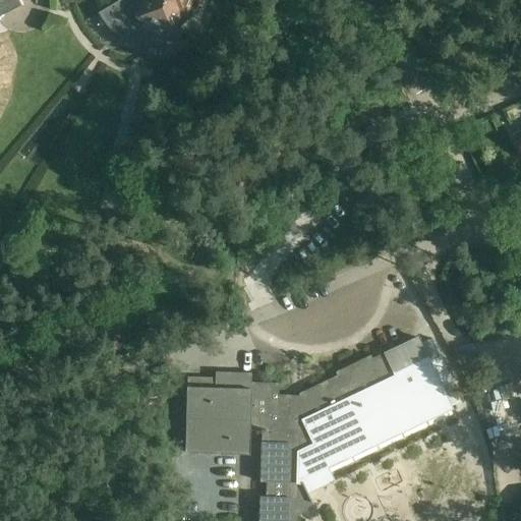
[(20,0),(0,0),(0,13),(22,2),(20,0)]
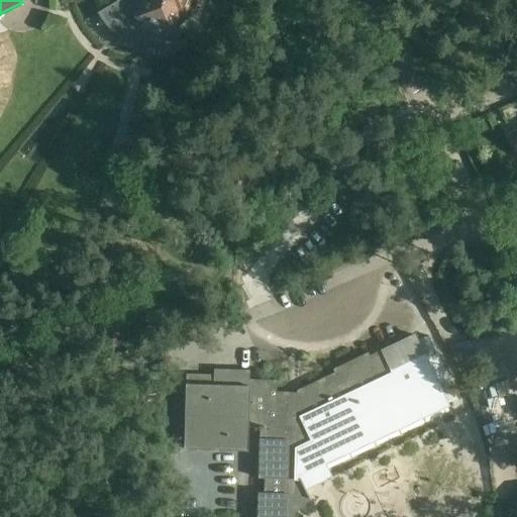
[(187,0),(120,0),(105,10),(111,18),(114,21),(118,25),(123,29),(127,31),(130,32),(134,34),(138,35),(144,35),(148,36),(152,35),(157,35),(161,34),(174,30),(170,29),(179,10),(182,12),(187,0)]
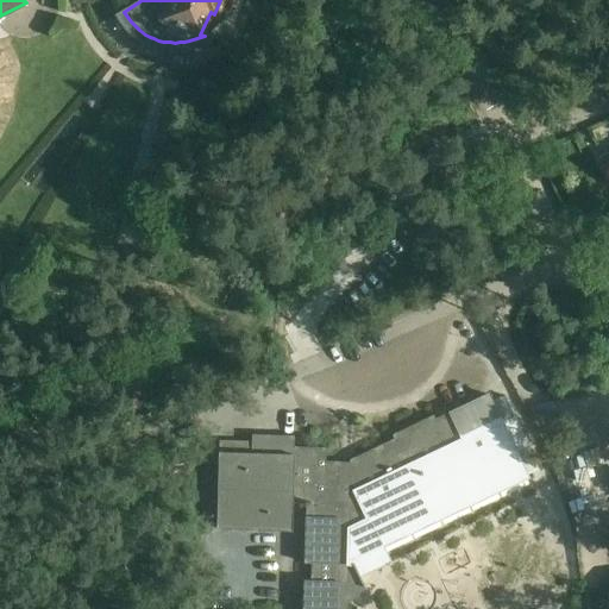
[(105,35),(119,26),(105,5),(92,13),(105,35)]
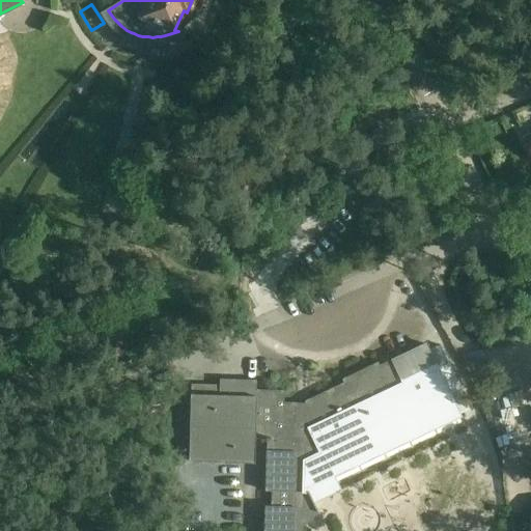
[(378,368),(376,365),(342,381),(344,385),(306,401),(304,404),(285,404),(286,391),(258,390),(258,381),(220,380),(219,396),(192,395),(190,462),(253,464),(254,440),(267,440),(266,491),(271,491),(271,506),(266,506),(264,530),(303,530),(304,527),(318,511),(314,504),(341,491),(335,476),(460,417),(459,415),(438,368),(426,345),(378,368)]
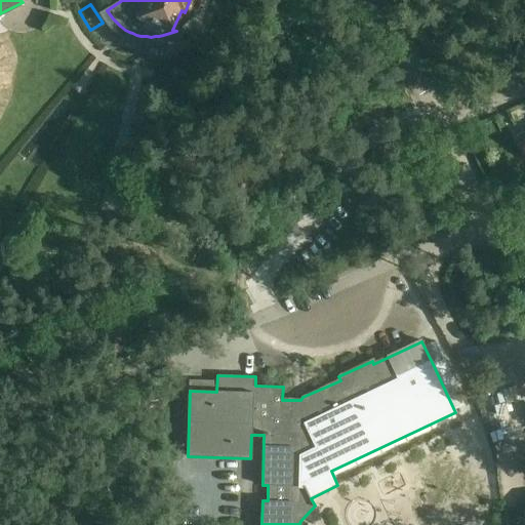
[(467,384),(457,388),(444,359),(433,364),(454,410),(475,401),(470,390),(467,384)]
